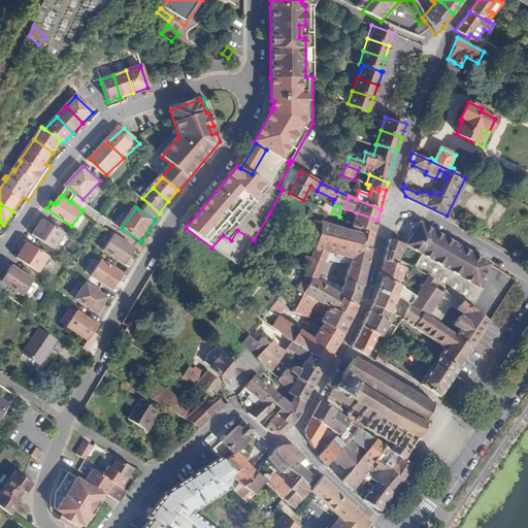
[(353,225),(374,232),(377,220),(356,212),(353,222),(349,220),(348,223),(353,225)]
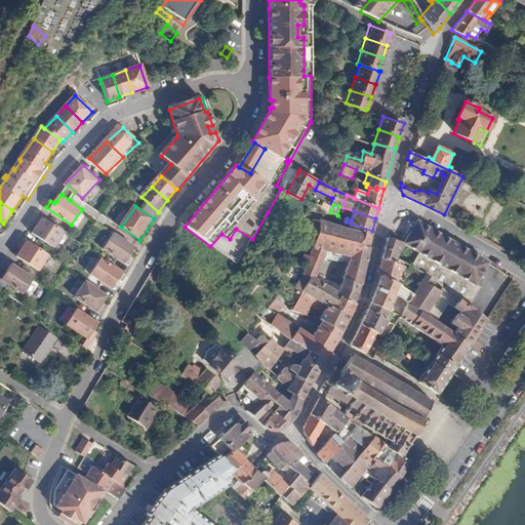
[(41,214),(36,221),(40,224),(39,227),(34,233),(55,248),(67,232),(41,214)]
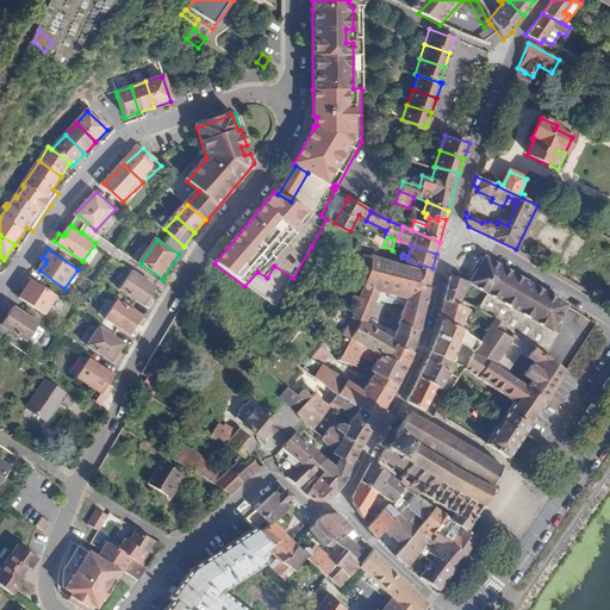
[(363,253),(358,267),(367,271),(368,268),(428,287),(433,272),(406,262),(405,266),(371,254),(369,255),(363,253)]
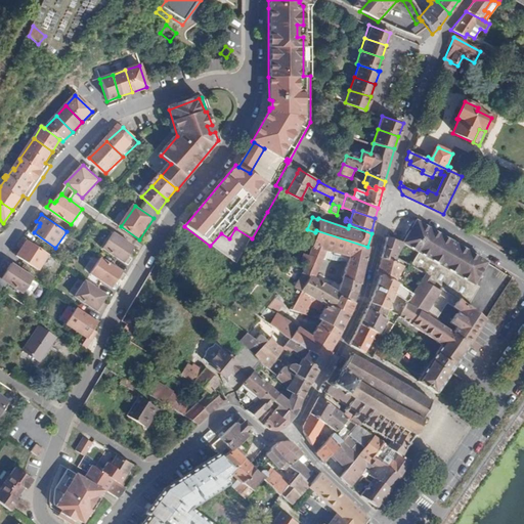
[(349,225),(372,233),(372,230),(350,223),(349,225)]
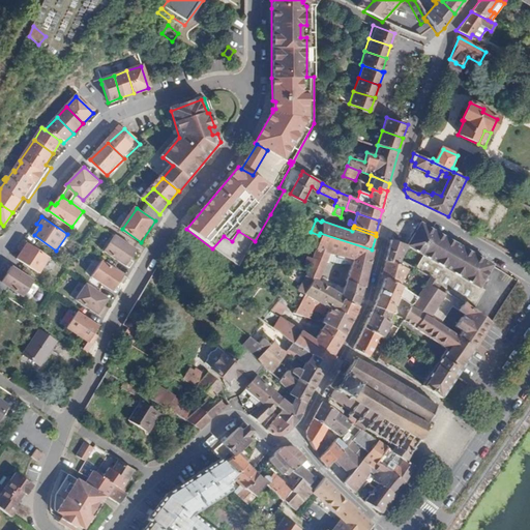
[(419,226),(407,245),(424,256),(416,269),(430,276),(433,278),(430,286),(443,295),(445,292),(452,297),(464,304),(469,305),(479,288),(493,264),(425,227),(419,226)]
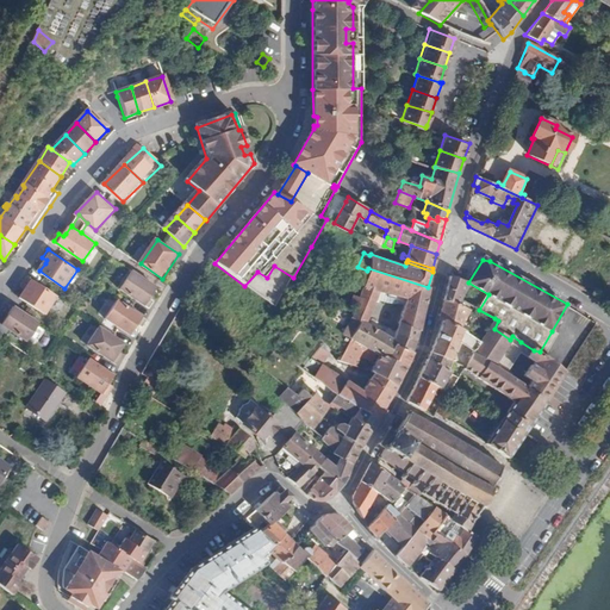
[(367,271),(353,309),(366,315),(372,298),(397,302),(398,296),(405,298),(396,330),(416,338),(418,331),(421,332),(427,300),(429,287),(428,287),(368,268),(367,271)]
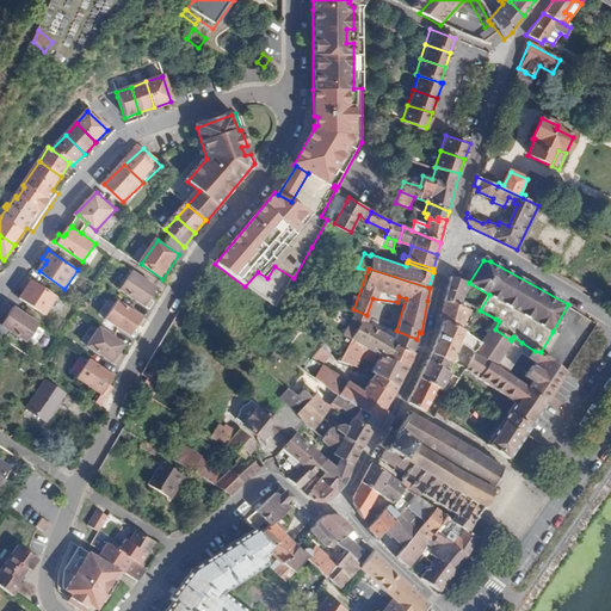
[(134,271),(121,290),(148,309),(153,301),(150,300),(159,288),(134,271)]
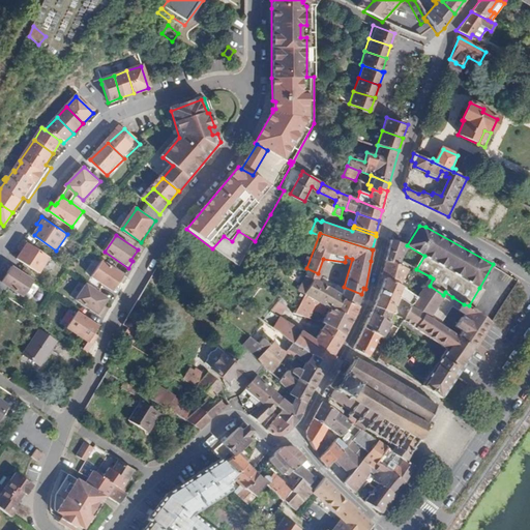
[(18,260),(39,274),(50,259),(24,241),(20,247),(24,251),(22,253),(18,260)]
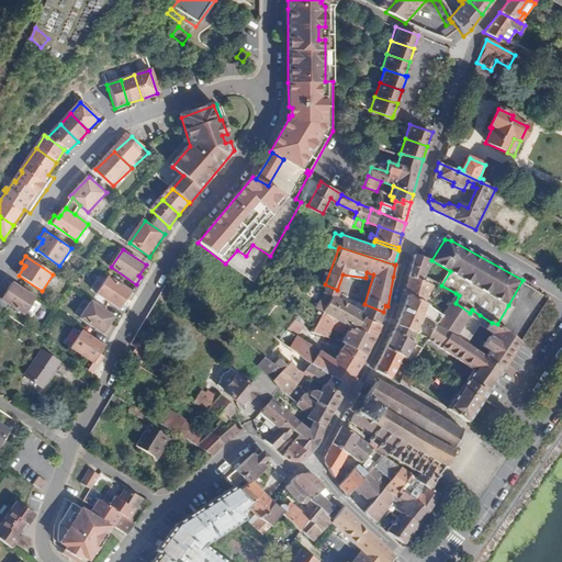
[(414,256),(409,276),(420,281),(425,274),(431,260),(414,256)]
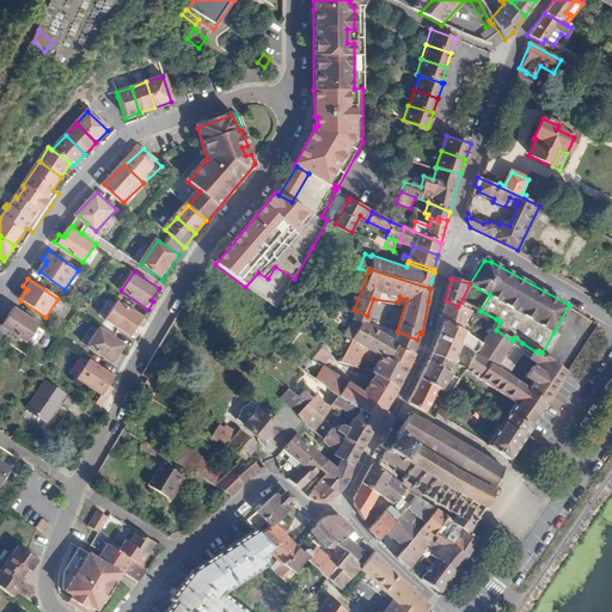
[(446,300),(440,319),(444,322),(466,332),(469,329),(460,325),(469,310),(458,306),(446,300)]
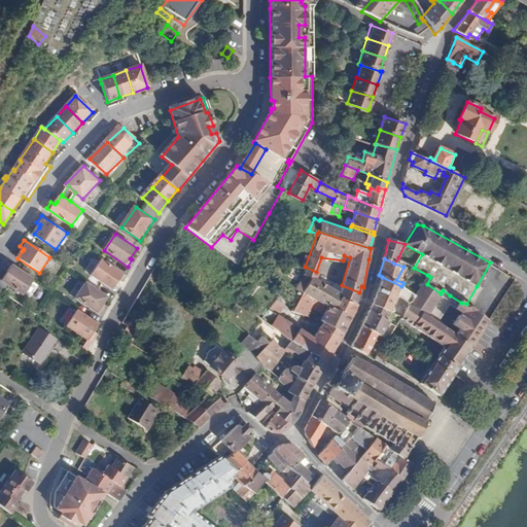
[(91,275),(113,291),(117,284),(116,284),(123,274),(102,259),(91,275)]
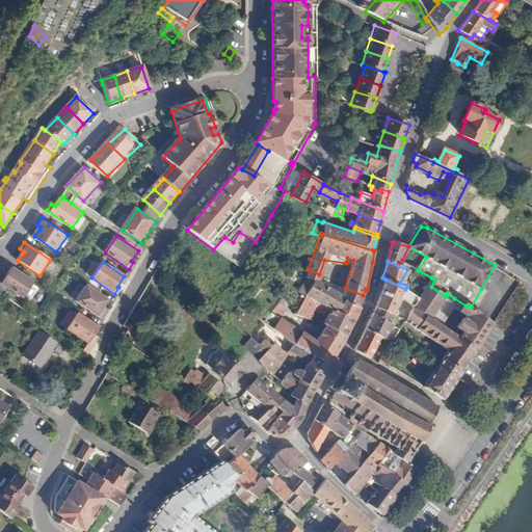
[(0,276),(0,285),(22,300),(32,285),(11,269),(6,275),(5,278),(1,275),(0,276)]
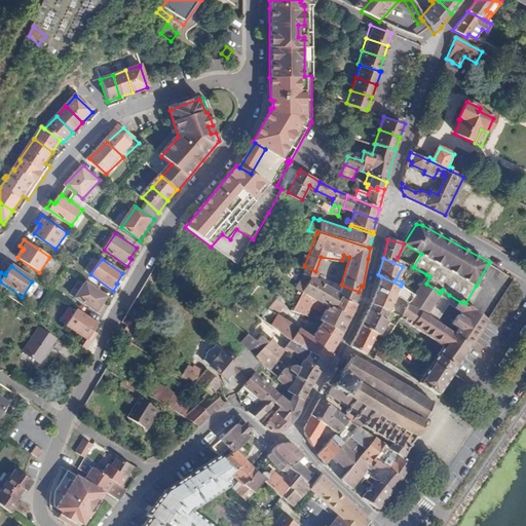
[(304,273),(309,276),(313,278),(315,271),(304,266),(302,272),(304,273)]
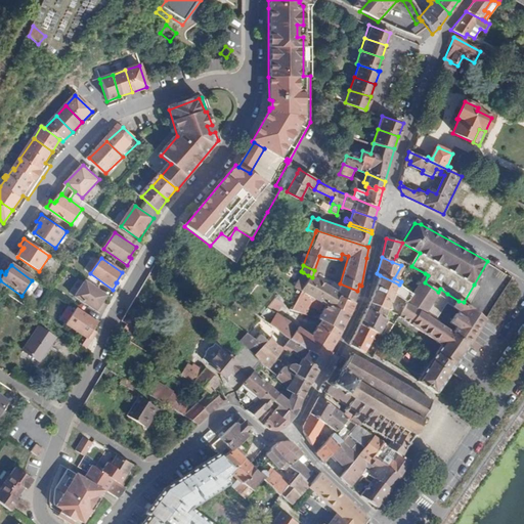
[(308,275),(303,272),(295,287),(300,290),(308,275)]
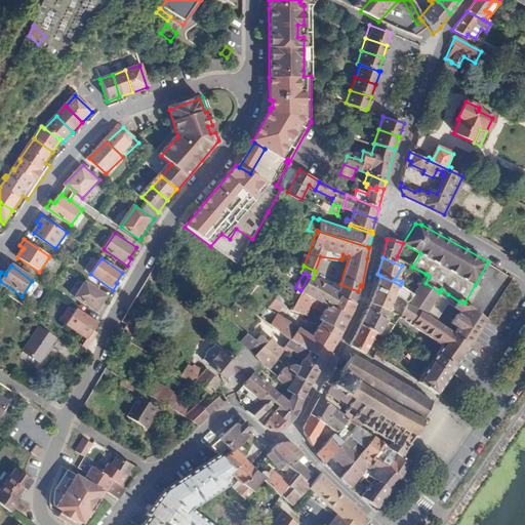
[(426,274),(413,292),(407,301),(399,315),(443,345),(436,355),(456,366),(484,323),(487,318),(469,306),(465,303),(459,301),(448,294),(444,301),(453,309),(458,312),(456,319),(451,325),(455,328),(452,333),(441,327),(426,317),(430,311),(428,310),(439,292),(426,283),(429,276),(426,274)]
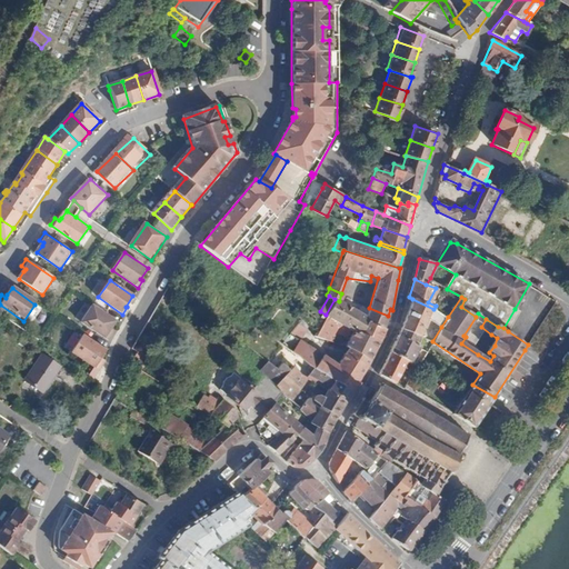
[(335,299),(326,315),(352,329),(345,345),(348,347),(370,361),(379,341),(361,333),(367,320),(368,319),(366,317),(339,301),(335,299)]
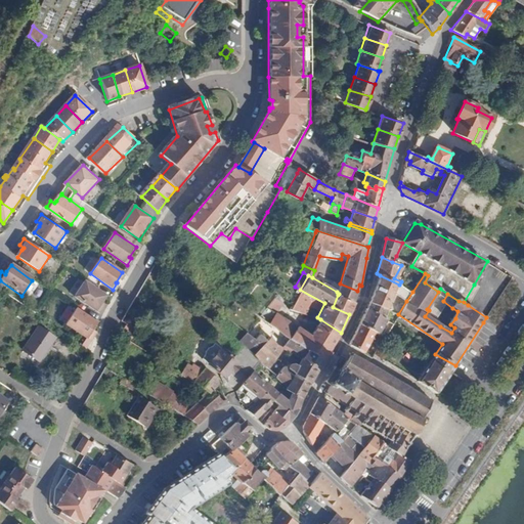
[(377,285),(369,303),(385,309),(389,302),(391,303),(395,296),(392,294),(393,293),(406,301),(412,292),(399,285),(380,275),(377,285)]
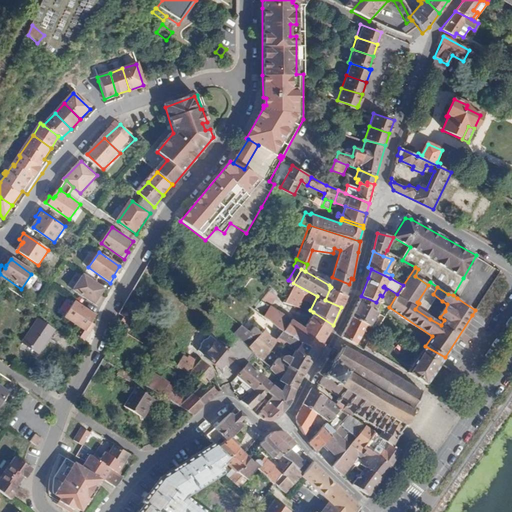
[(72,291),(96,307),(99,301),(97,299),(99,297),(103,291),(83,276),(72,291)]
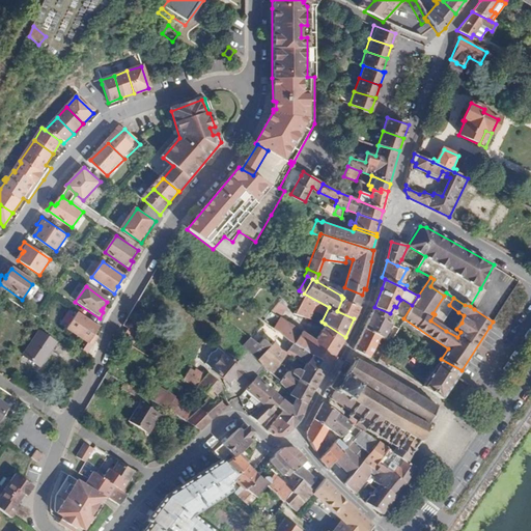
[(342,299),(357,307),(362,295),(344,287),(343,287),(341,296),(343,298),(342,299)]
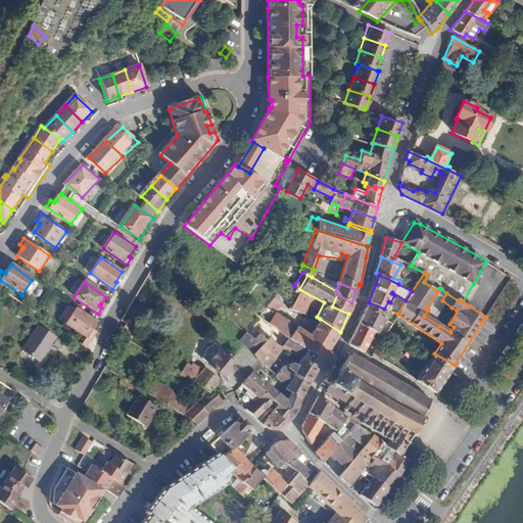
[(473,284),(463,301),(467,304),(478,286),(473,284)]
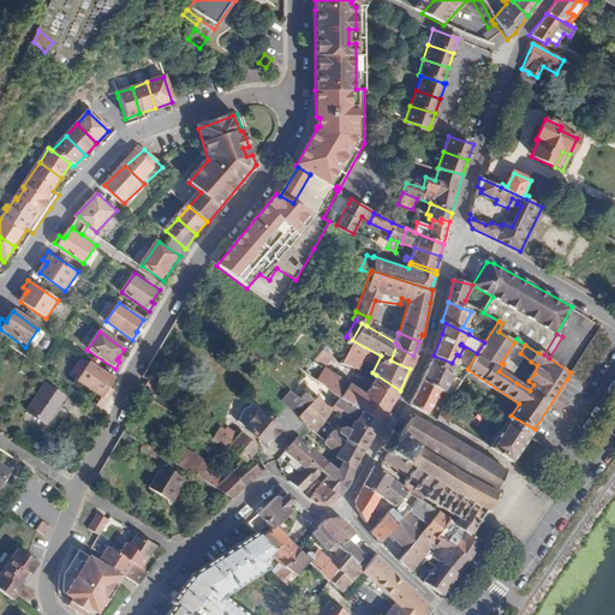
[(351,342),(342,357),(340,363),(354,368),(364,351),(351,342)]
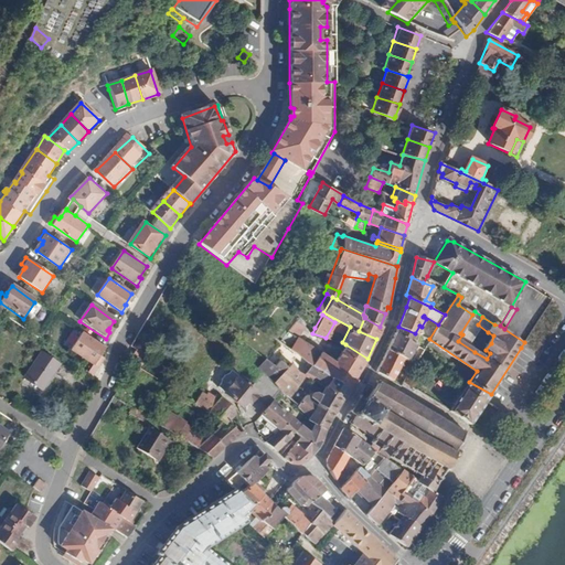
[(364,318),(359,331),(376,339),(382,328),(380,327),(364,318)]
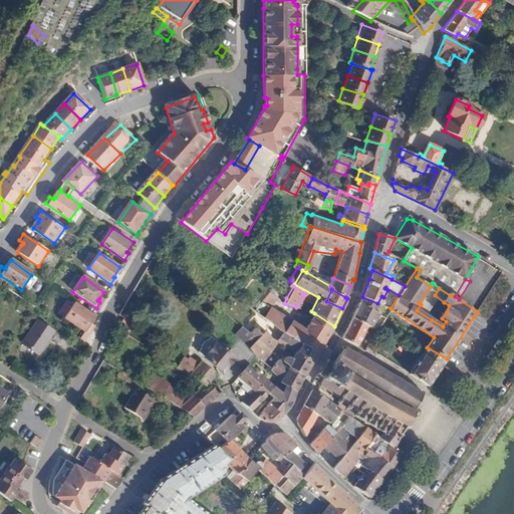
[(282,332),(302,344),(318,351),(325,340),(332,330),(334,326),(314,313),(305,328),(273,309),(280,300),(269,291),(253,309),(264,317),(271,322),(282,332)]
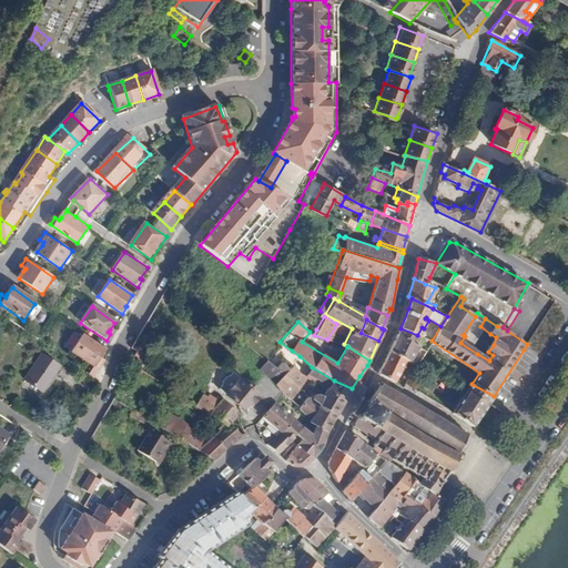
[(401,328),(397,335),(415,345),(421,337),(417,335),(401,328)]
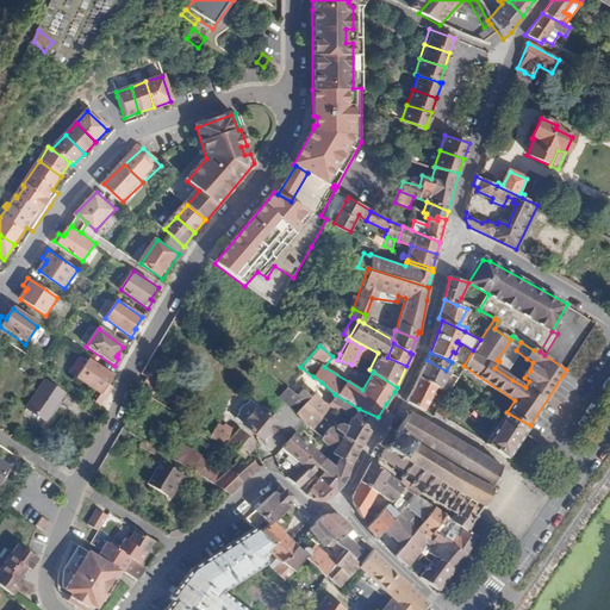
[(527,359),(512,380),(526,387),(529,381),(524,378),(530,371),(533,362),(527,359)]
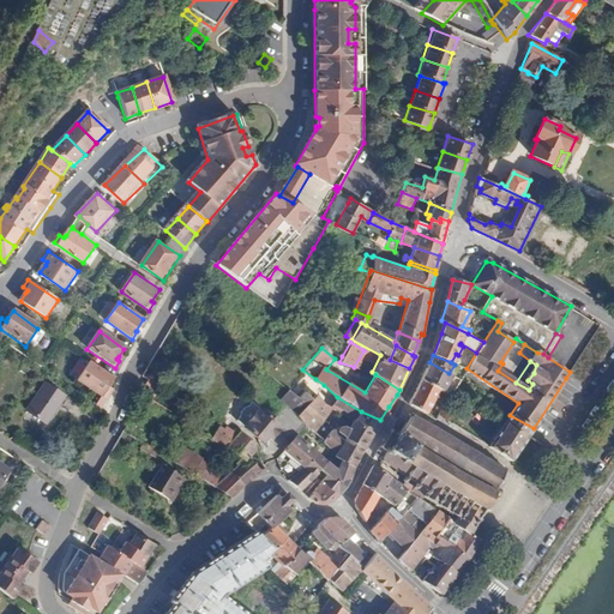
[(429,362),(421,379),(439,390),(441,392),(451,374),(449,373),(429,362)]
